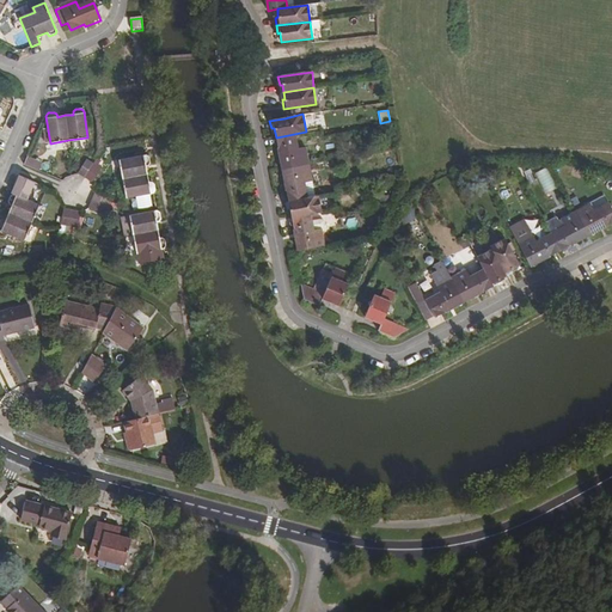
[(281,153),(285,170),(308,164),(305,148),(298,150),(294,134),(276,138),(279,153),(281,153)]
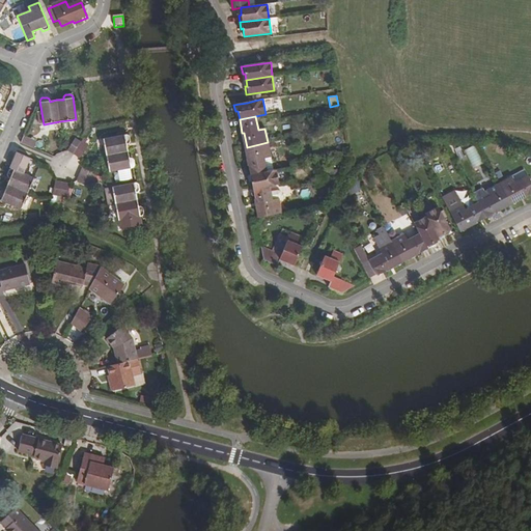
[(24,135),(21,143),(35,149),(38,142),(24,135)]
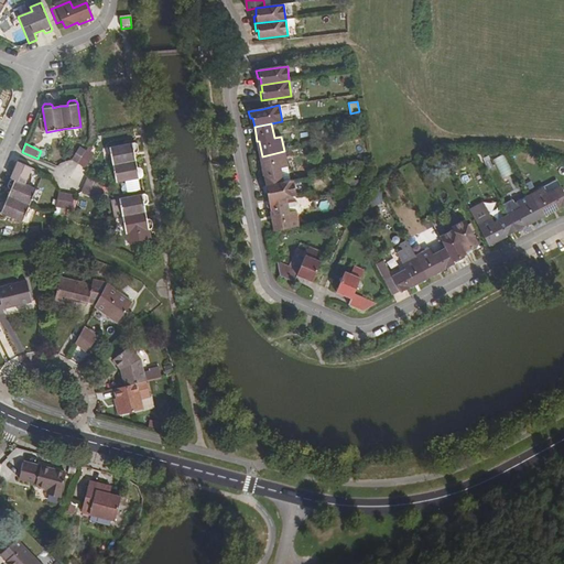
[(112,165),(116,183),(139,179),(143,179),(142,170),(139,167),(137,169),(136,161),(134,153),(137,153),(138,151),(137,145),(134,143),(110,148),(112,165)]
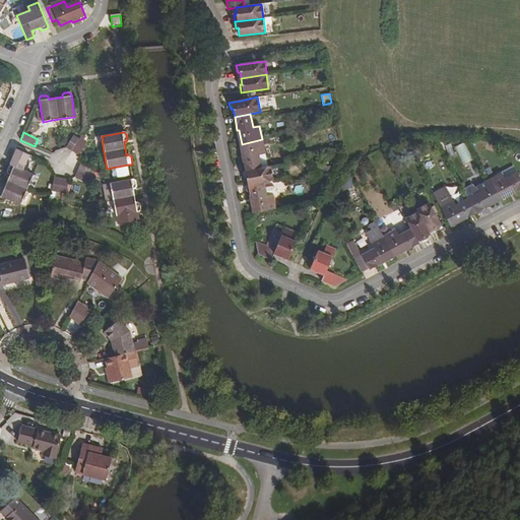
[(74,133),(66,147),(72,151),(78,154),(87,141),(80,137),(74,133)]
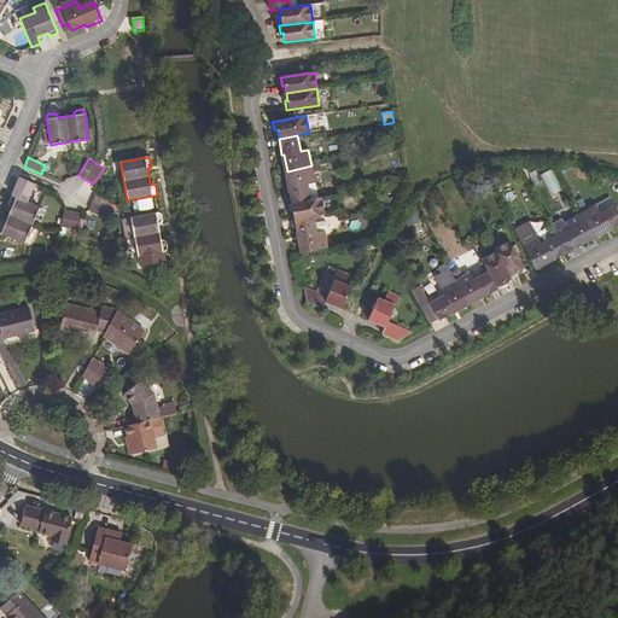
[(289,187),(291,203),(310,200),(307,184),(315,182),(312,165),(287,172),(290,187),(289,187)]
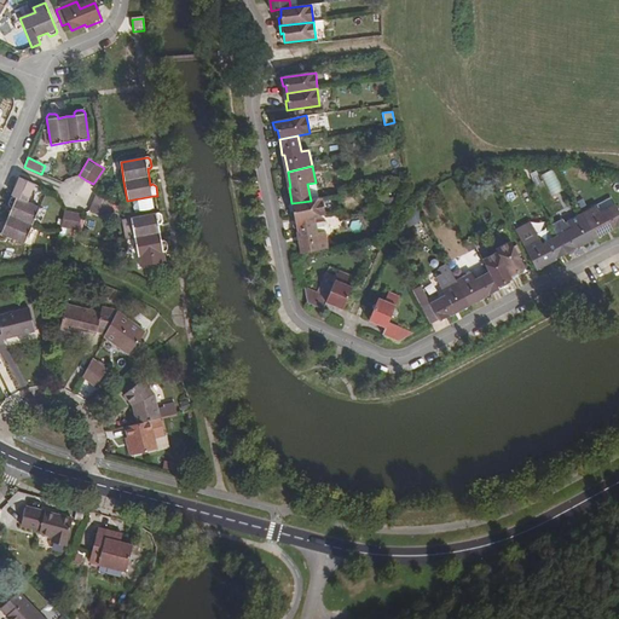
[(553,169),(542,175),(553,196),(563,191),(553,169)]
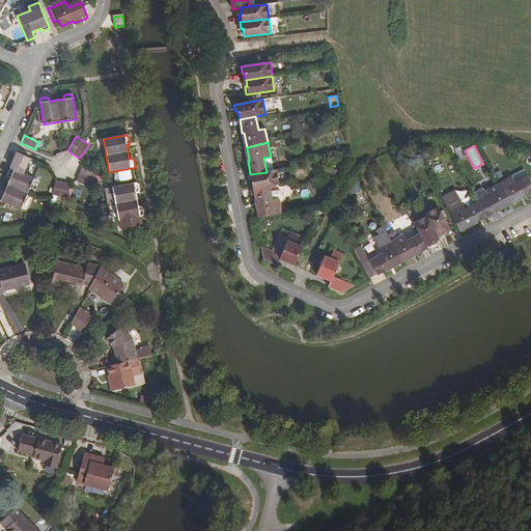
[(17,152),(14,160),(28,166),(31,158),(17,152)]
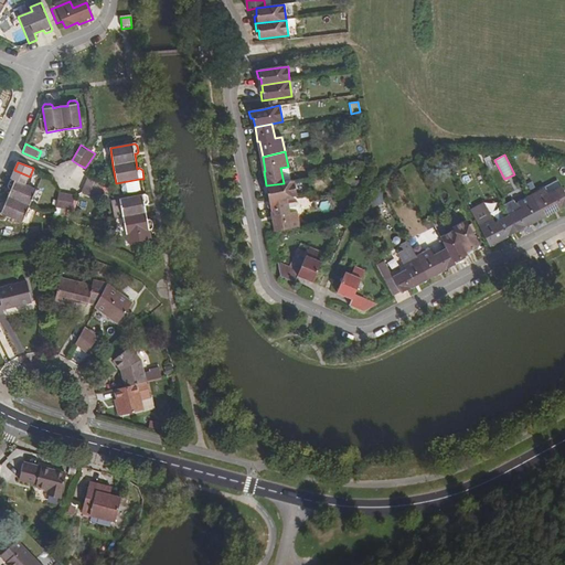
[(290,181),(288,167),(280,168),(284,183),(290,181)]
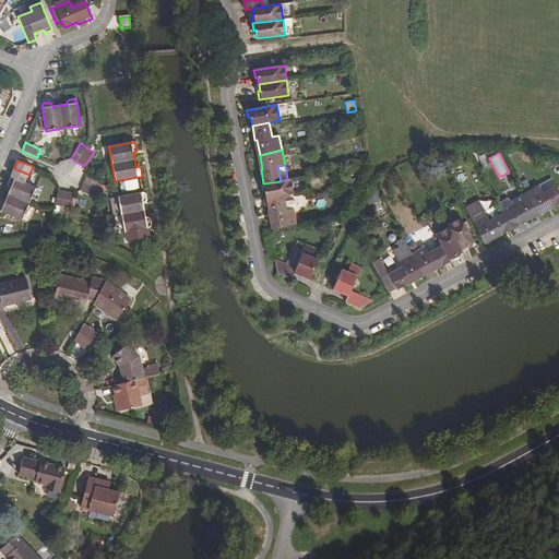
[(84,182),(82,190),(96,197),(99,189),(103,181),(87,175),(84,182)]
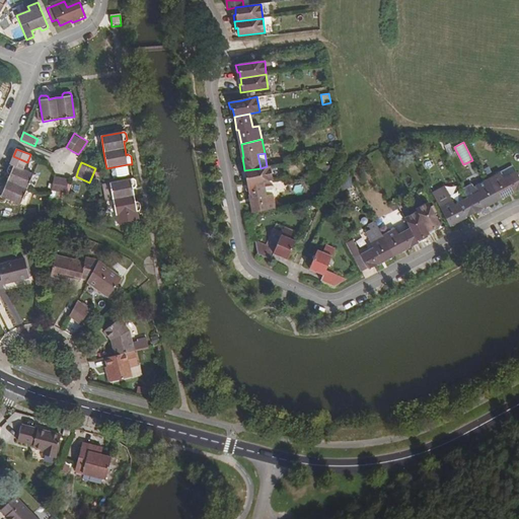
[(0,187),(0,196),(20,205),(26,189),(32,174),(11,164),(9,165),(6,171),(7,174),(9,174),(7,180),(4,188),(1,187),(0,187)]
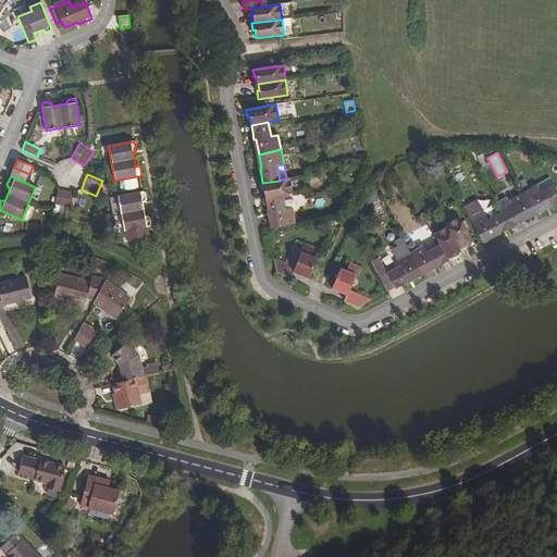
[(264,190),(265,198),(282,195),(293,193),(291,178),(286,178),(280,181),(262,183),(260,184),(261,190),(264,190)]
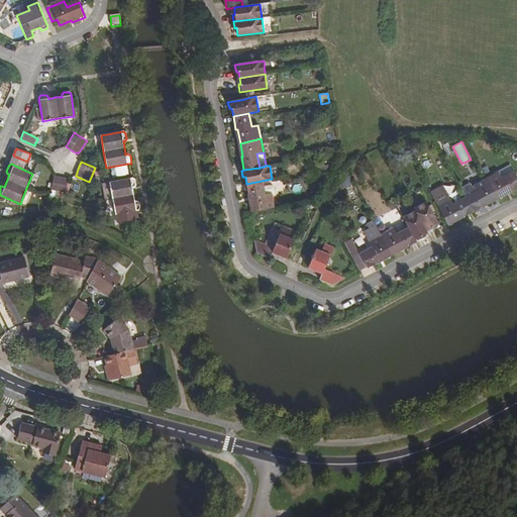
[(486,179),(496,198),(508,192),(510,193),(516,188),(516,177),(514,172),(502,178),(499,172),(486,179)]
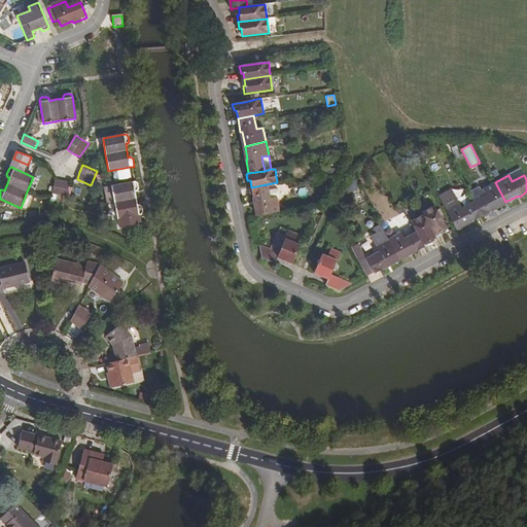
[(55,180),(51,196),(59,197),(66,199),(69,183),(61,182),(55,180)]
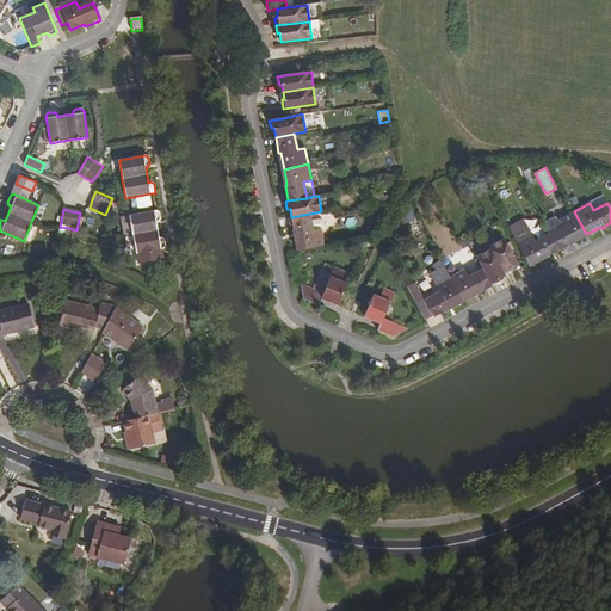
[(133,235),(136,254),(164,250),(165,246),(164,240),(161,238),(159,238),(158,230),(156,222),(158,221),(160,220),(159,210),(154,211),(129,216),(133,235)]
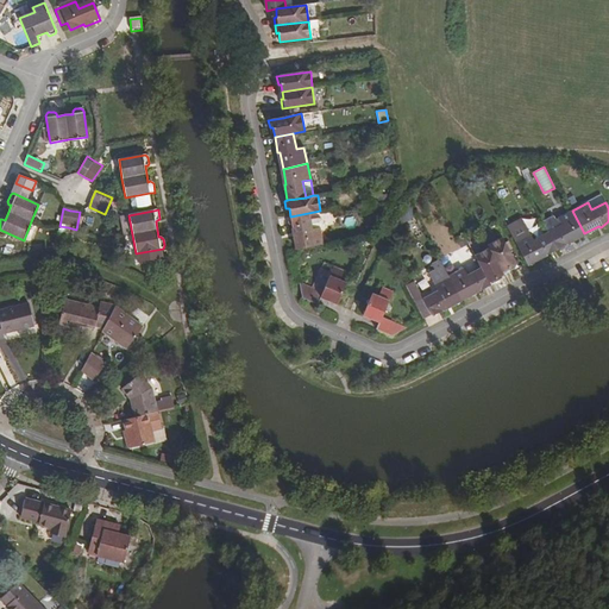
[(548,233),(558,250),(572,242),(572,239),(584,233),(572,211),(556,220),(554,217),(542,223),(548,233)]
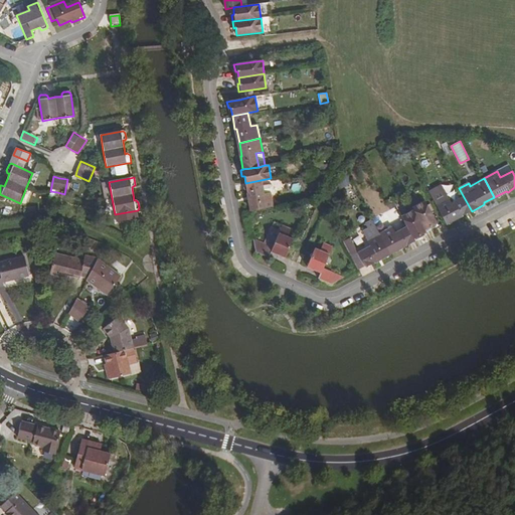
[(250,197),(252,210),(273,207),(270,192),(264,194),(261,180),(245,183),(248,198),(250,197)]
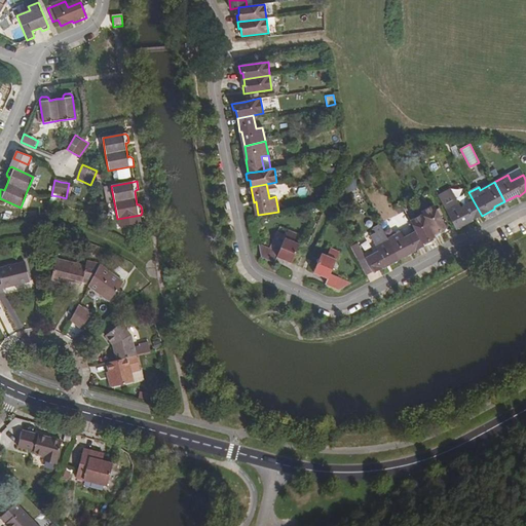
[(445,209),(454,226),(455,228),(467,221),(468,222),(482,216),(474,201),(461,208),(458,201),(445,209)]
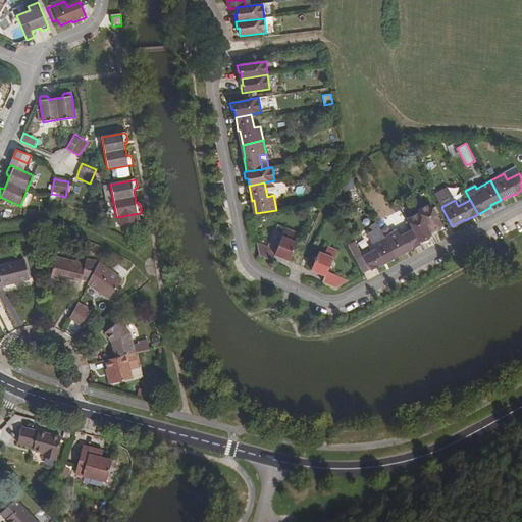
[(419,211),(431,236),(437,232),(436,229),(444,226),(431,203),(418,210),(419,211)]
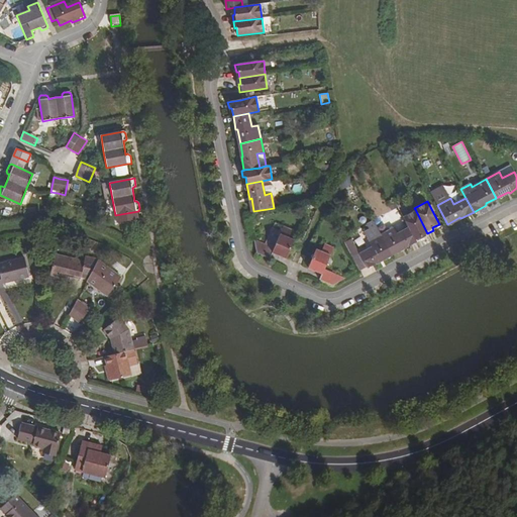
[(409,228),(417,242),(423,238),(421,236),(427,233),(415,209),(403,216),(409,228)]
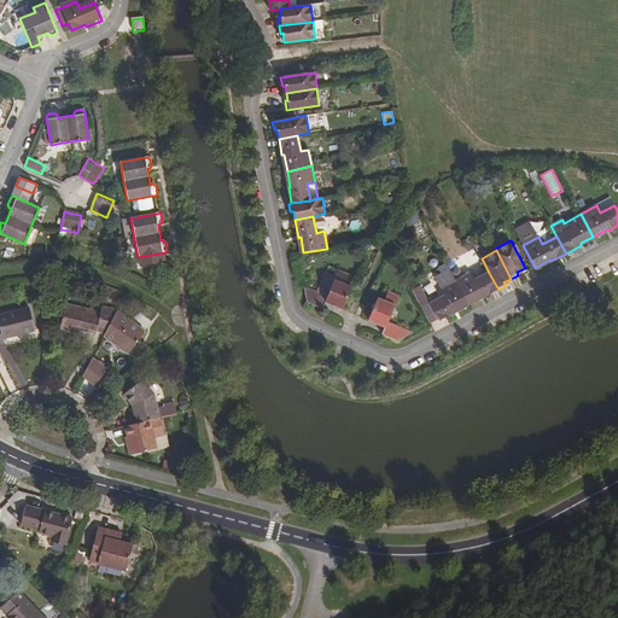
[(304,285),(307,302),(322,308),(325,301),(340,308),(350,286),(344,284),(348,274),(338,269),(327,295),(304,285)]
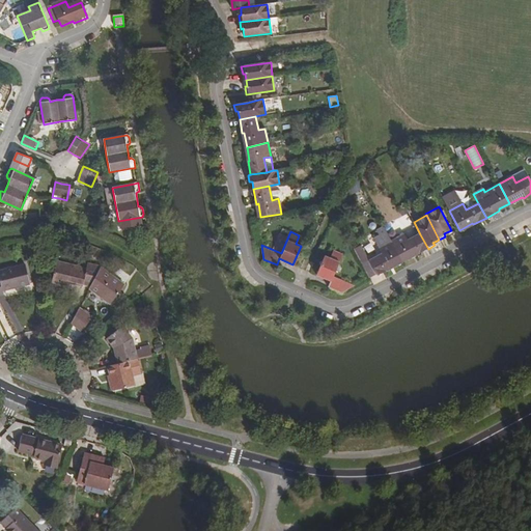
[(392,241),(402,261),(412,255),(415,256),(428,249),(420,234),(408,241),(404,234),(392,241)]
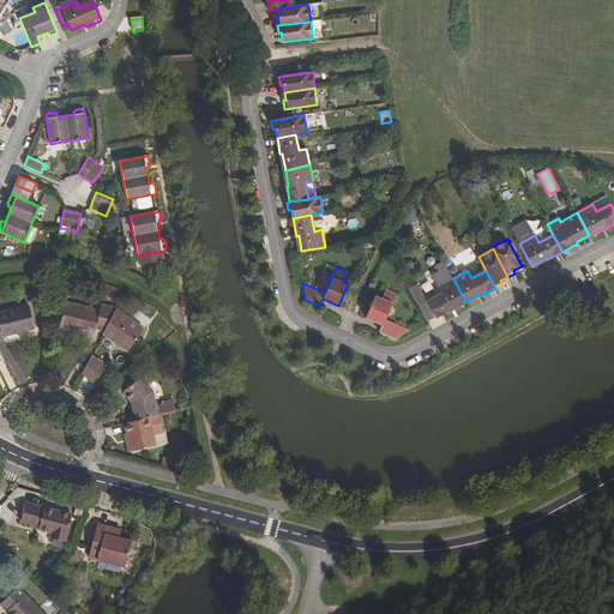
[(428,302),(437,318),(437,319),(453,311),(452,308),(465,302),(453,278),(439,287),(443,294),(428,302)]
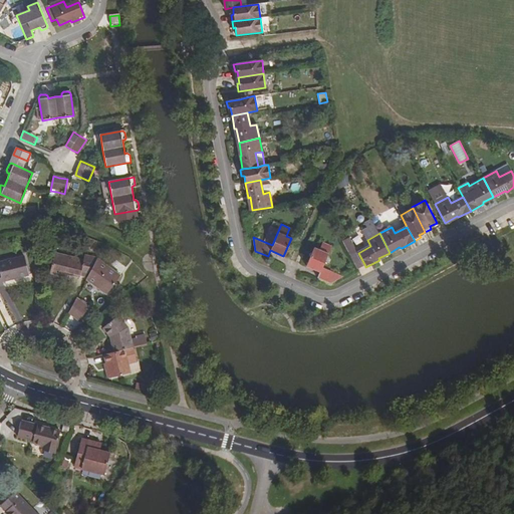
[(315,248),(308,266),(321,272),(319,278),(333,284),(345,276),(324,268),(332,246),(324,243),(321,250),(315,248)]
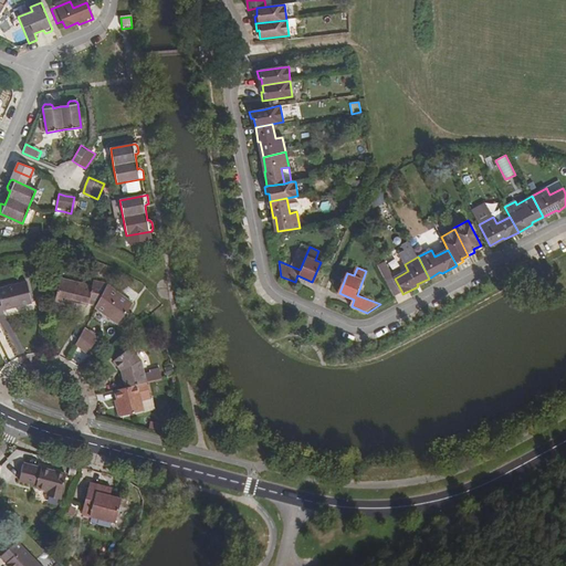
[(59,281),(53,302),(69,305),(70,303),(71,300),(87,304),(95,306),(106,286),(92,283),(91,289),(59,281)]
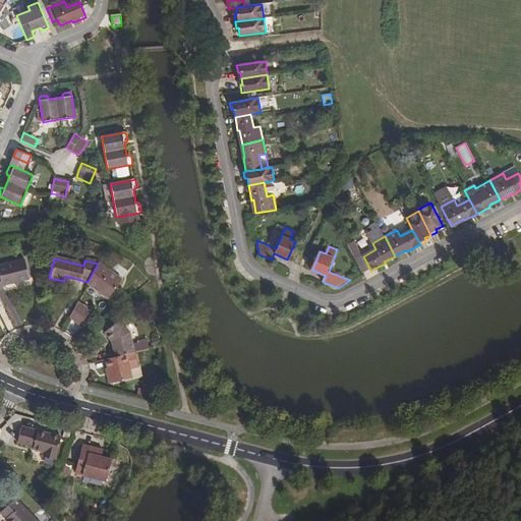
[(0,289),(3,289),(2,285),(27,280),(24,261),(0,266),(0,289)]
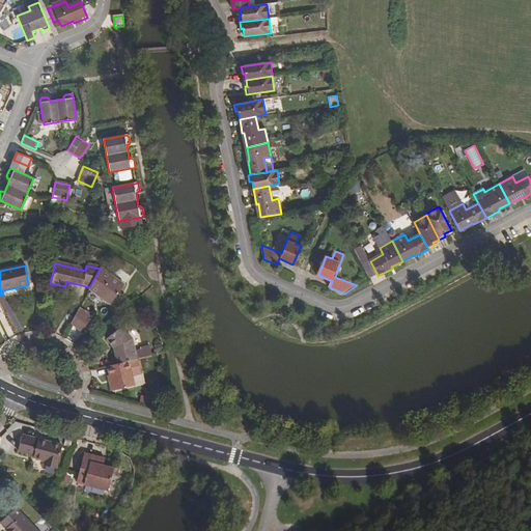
[(89,287),(88,290),(109,305),(122,285),(100,269),(89,287)]
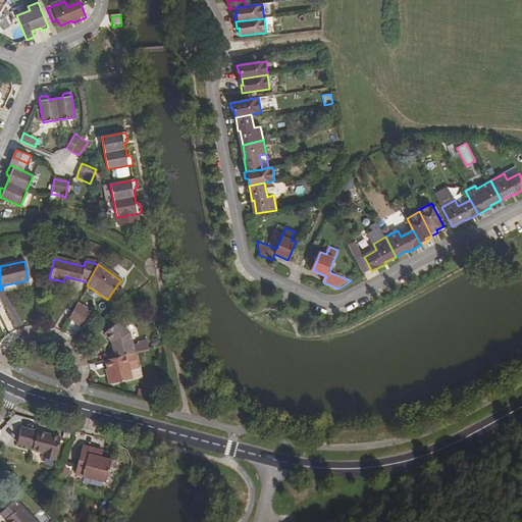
[(76,305),(68,319),(80,327),(90,314),(76,305)]
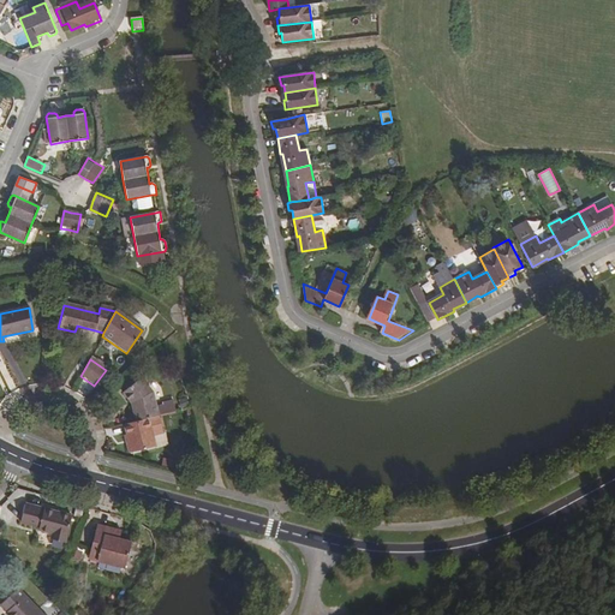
[(132,402),(136,422),(148,418),(157,417),(151,393),(139,378),(124,393),(132,402)]
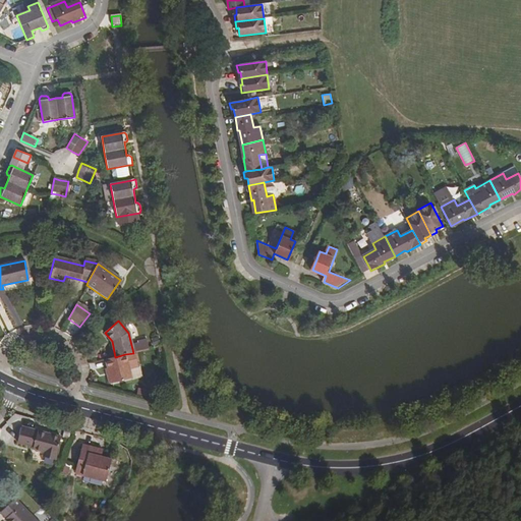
[(106,359),(110,383),(130,378),(125,354),(115,357),(106,359)]
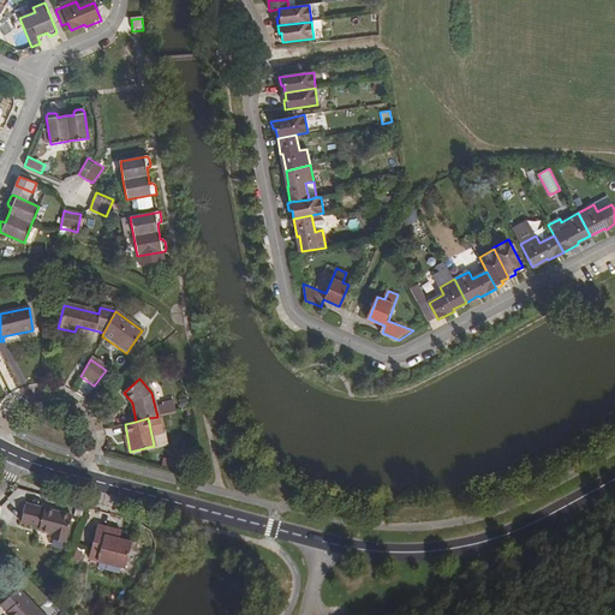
[(24,505),(21,524),(37,527),(37,531),(52,533),(49,539),(64,543),(71,517),(24,505)]
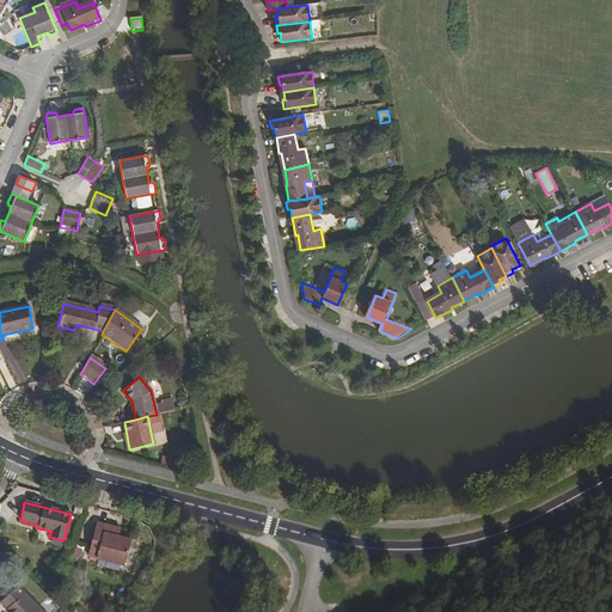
[(95,522),(86,556),(122,567),(129,540),(112,536),(114,528),(95,522)]
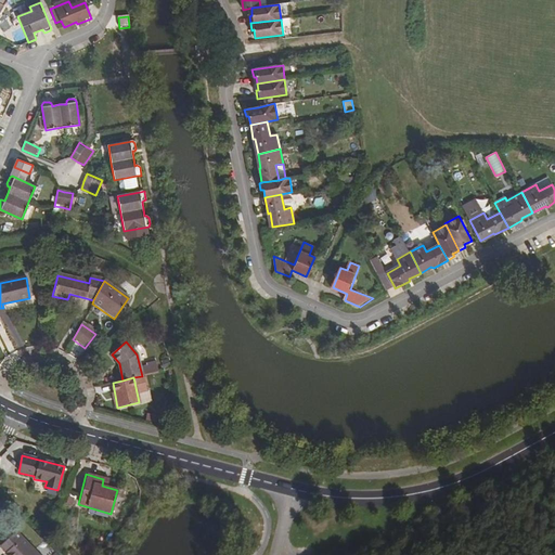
[(39,554),(16,530),(0,545),(7,552),(5,553),(8,554),(39,554)]
